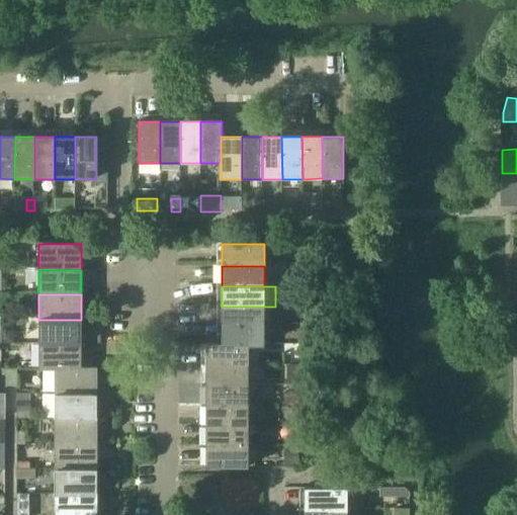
[(222,307),(222,327),(264,327),(264,307),(222,307)]
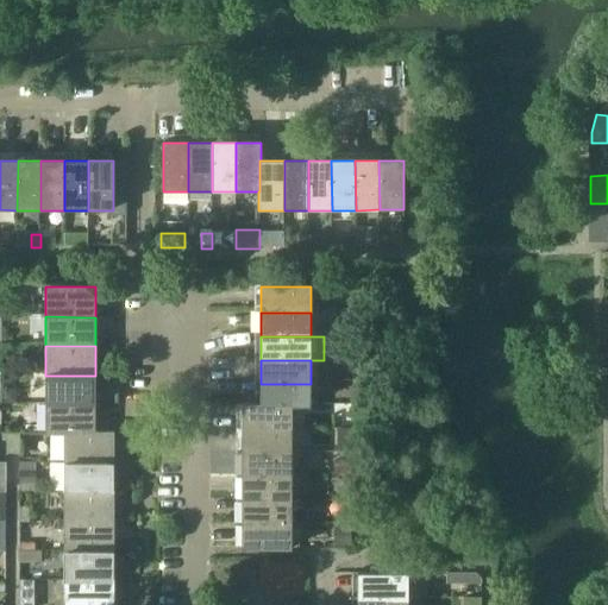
[(95,405),(95,376),(45,376),(45,405),(95,405)]
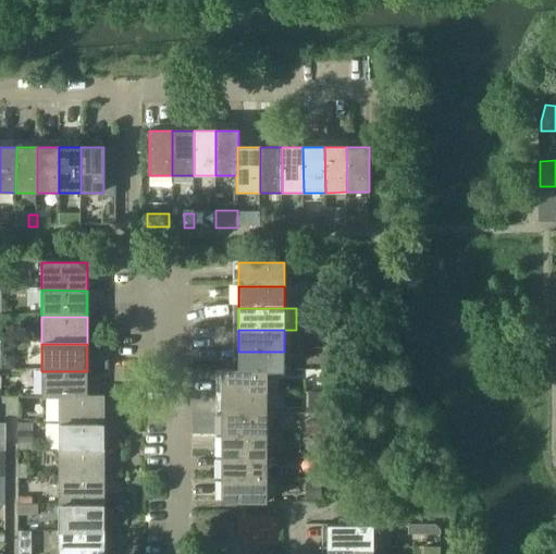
[(284,373),(284,352),(238,352),(238,371),(238,372),(267,372),(267,373),(284,373)]
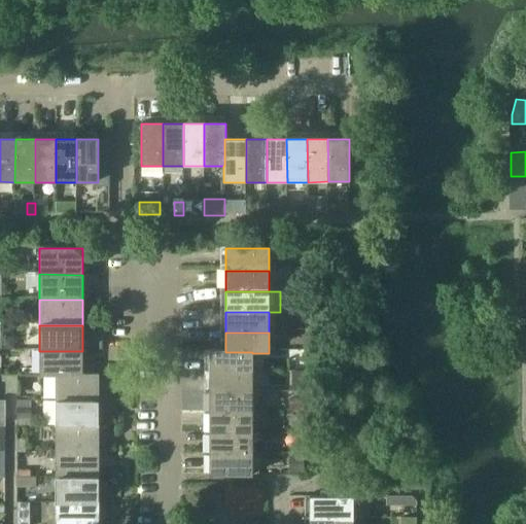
[(10,340),(4,339),(4,351),(15,351),(15,345),(10,340)]
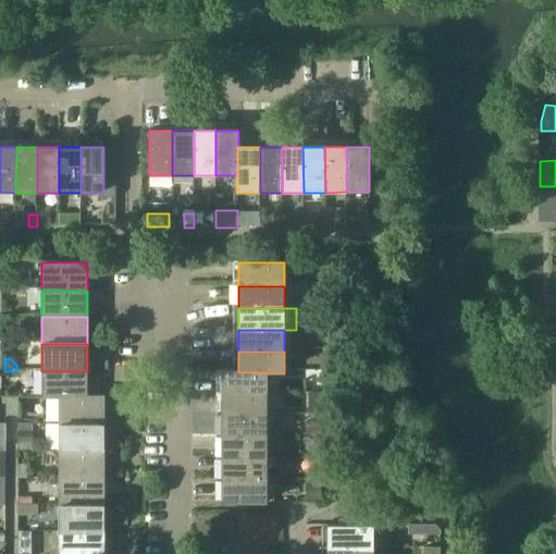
[(87,397),(87,371),(41,371),(41,398),(59,398),(59,397),(87,398),(87,397)]
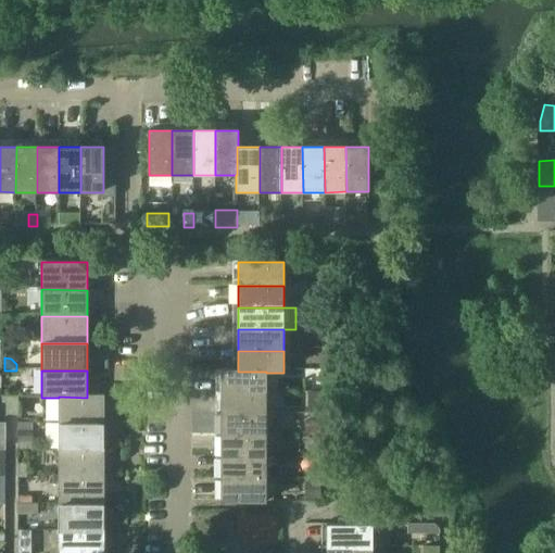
[(266,393),(266,373),(266,372),(238,372),(238,371),(222,371),(222,393),(266,393)]
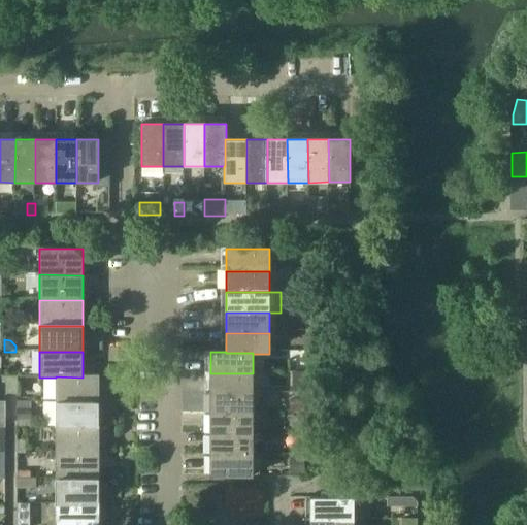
[(83,376),(94,376),(94,368),(83,368),(83,376)]
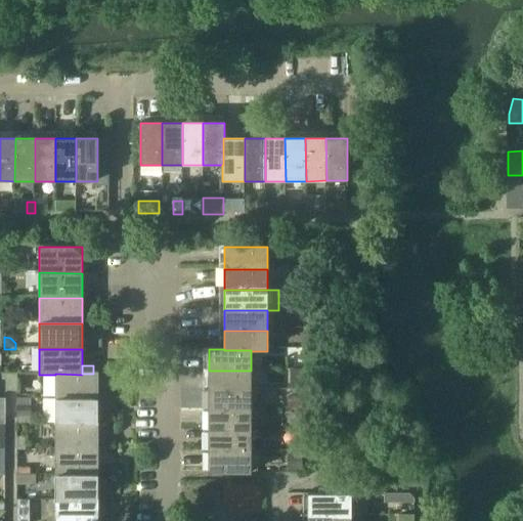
[(251,391),(251,371),(209,371),(209,391),(251,391)]
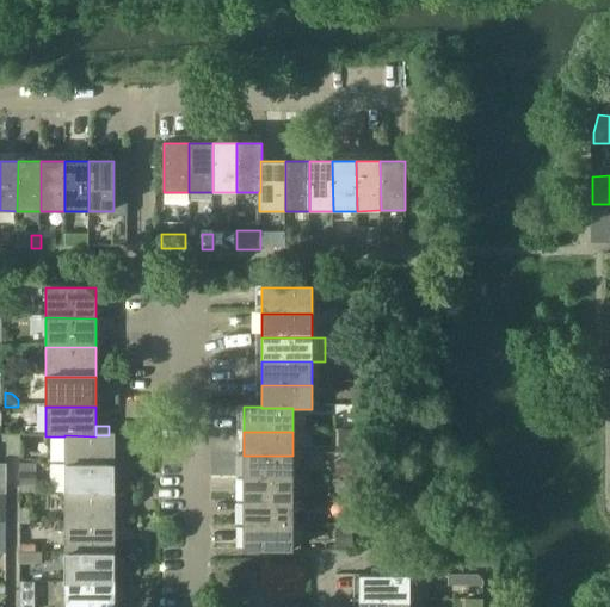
[(114,435),(96,435),(96,437),(65,435),(65,437),(65,466),(114,468),(114,435)]
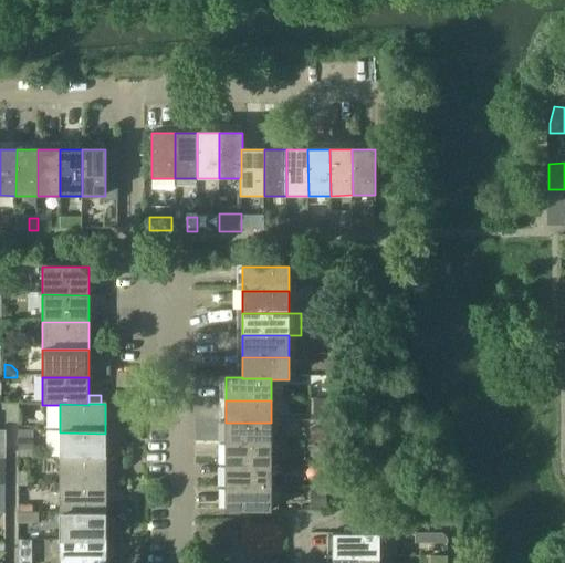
[(271,446),(271,423),(226,423),(226,446),(271,446)]
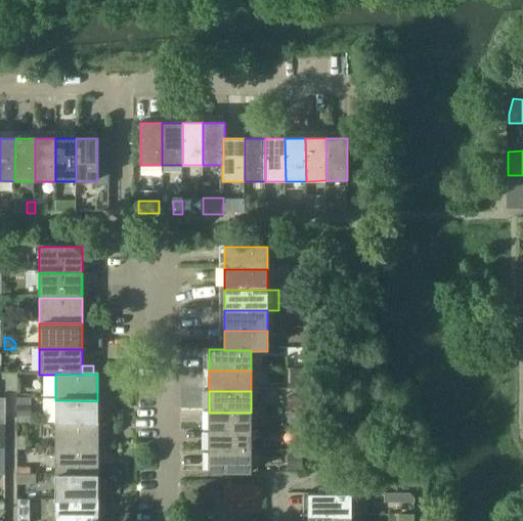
[(289,410),(303,410),(303,398),(289,399),(289,410)]
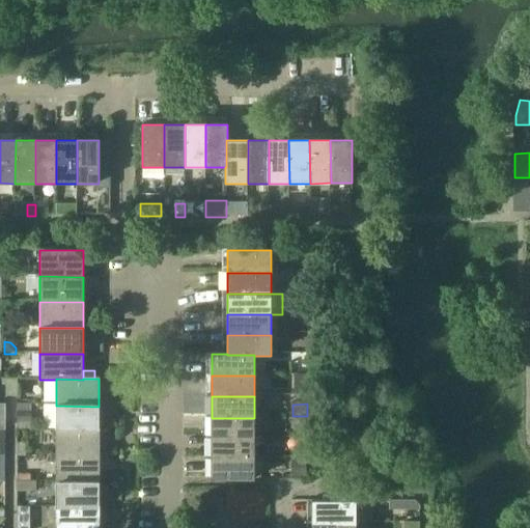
[(99,433),(99,407),(56,406),(56,432),(99,433)]
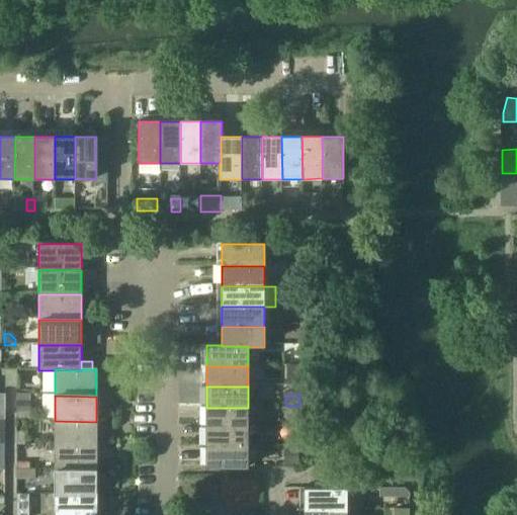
[(17,405),(17,413),(29,413),(29,405),(17,405)]
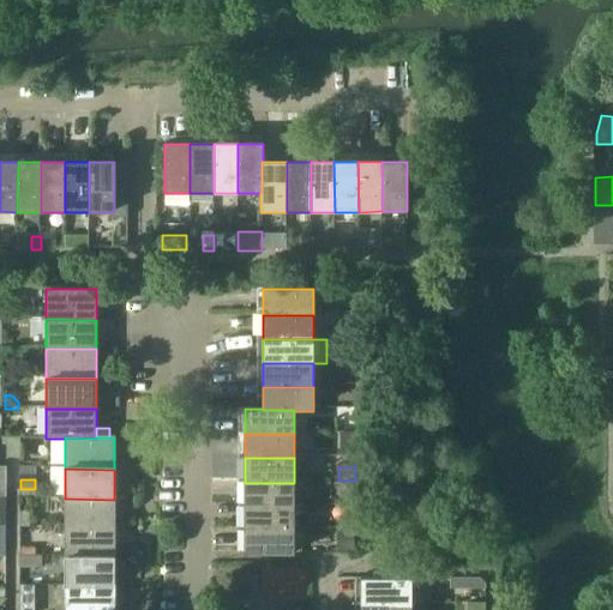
[(294,506),(294,483),(245,483),(245,506),(294,506)]
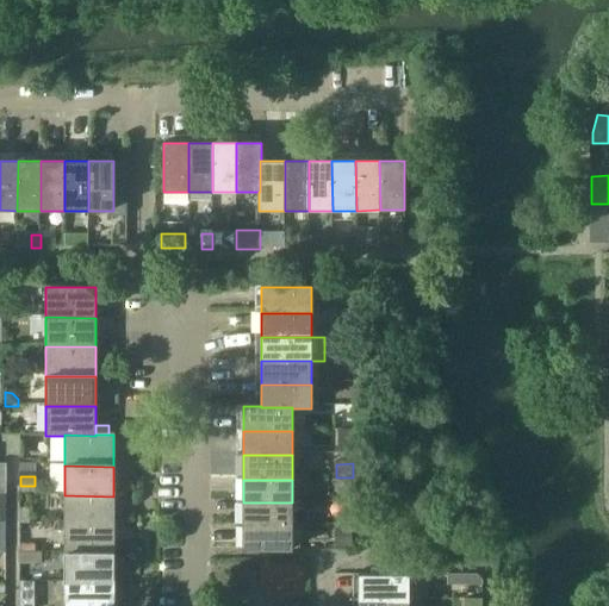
[(341,481),(341,498),(353,498),(353,481),(341,481)]
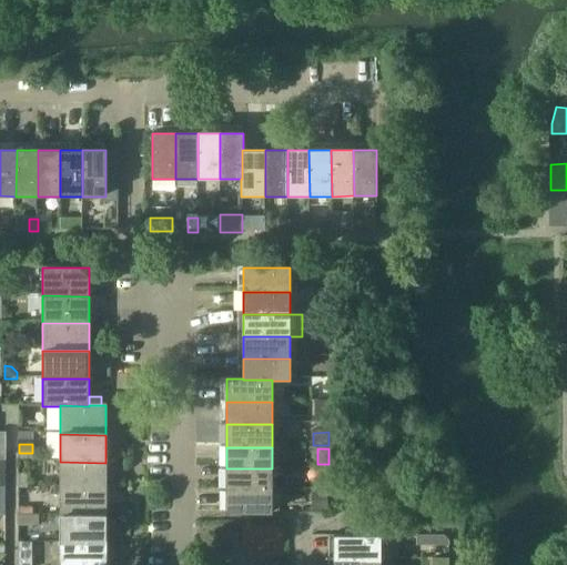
[(105,490),(105,463),(60,462),(60,490),(105,490)]
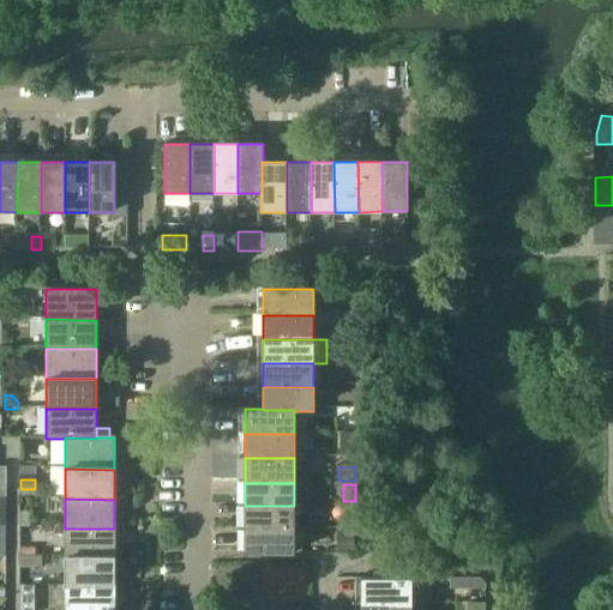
[(294,531),(294,506),(245,506),(245,531),(294,531)]
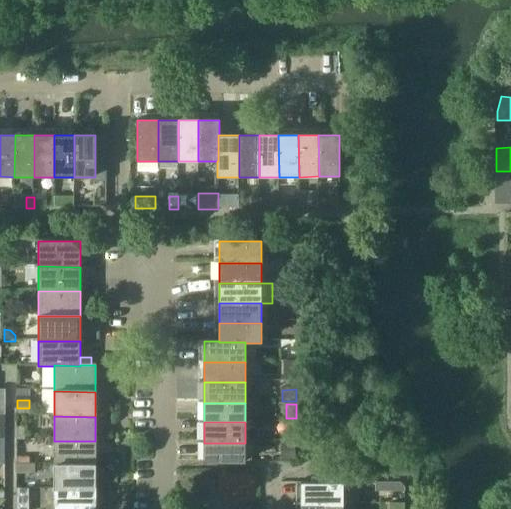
[(17,439),(26,440),(26,427),(17,427),(17,439)]
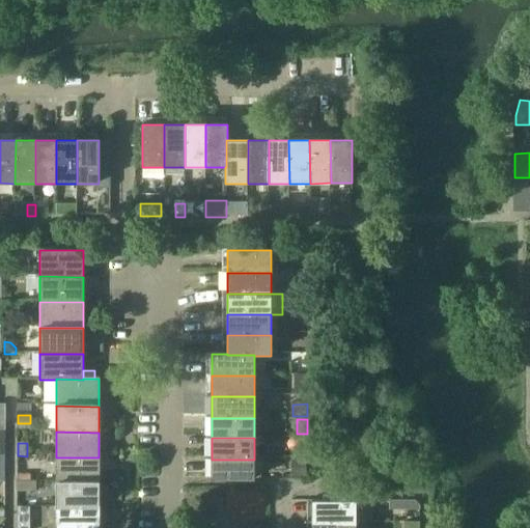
[(56,457),(56,483),(99,483),(99,457),(56,457)]
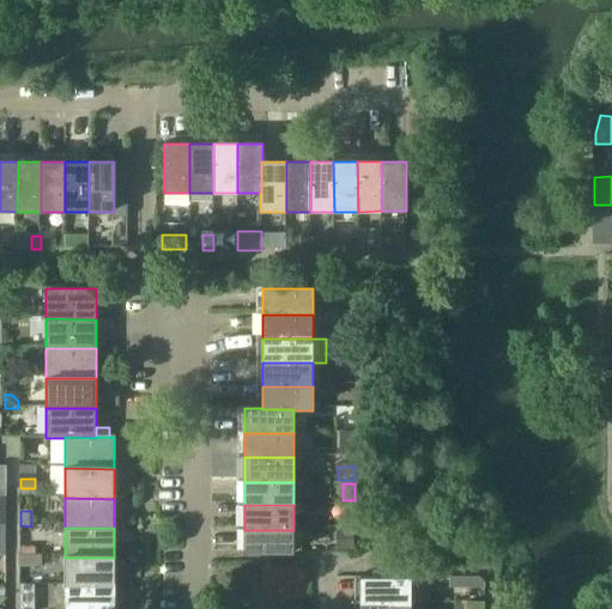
[(294,554),(294,530),(244,530),(244,554),(294,554)]
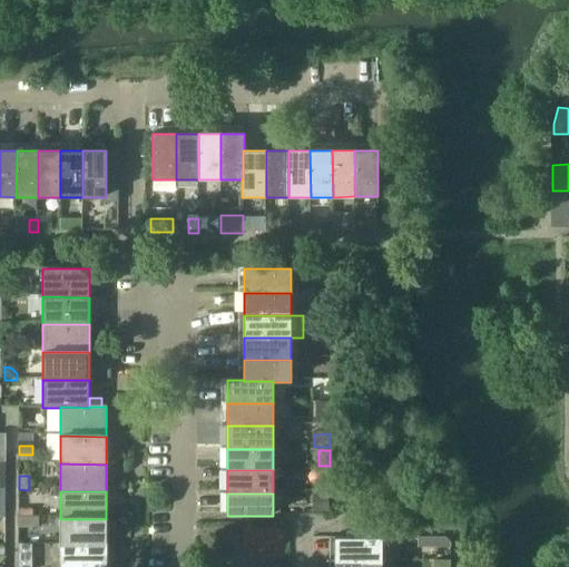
[(330,514),(330,498),(315,498),(315,514),(330,514)]
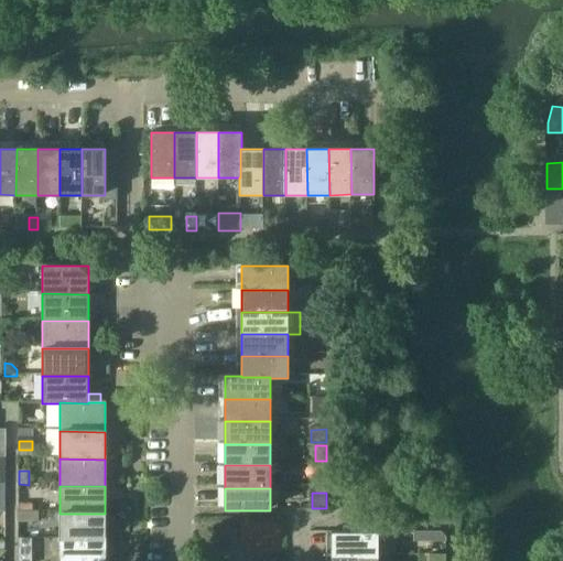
[(20,513),(20,525),(40,525),(40,513),(20,513)]
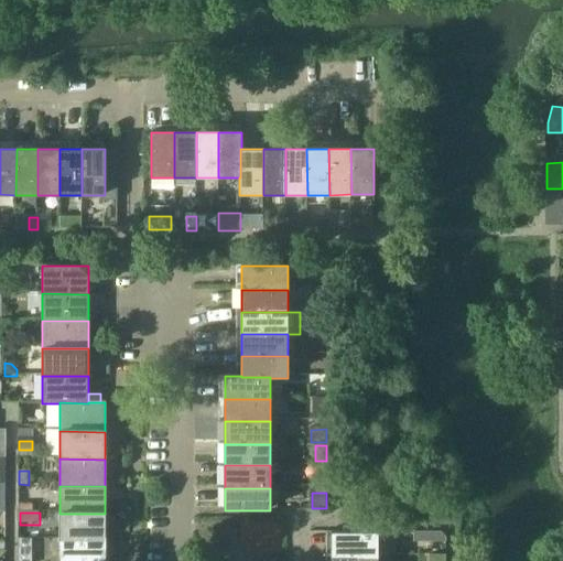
[(105,540),(105,514),(60,514),(60,540),(105,540)]
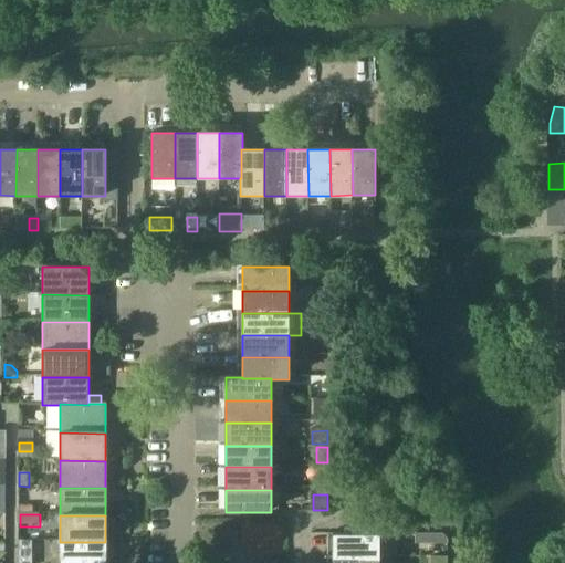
[(334,535),(334,560),(379,560),(379,535),(334,535)]
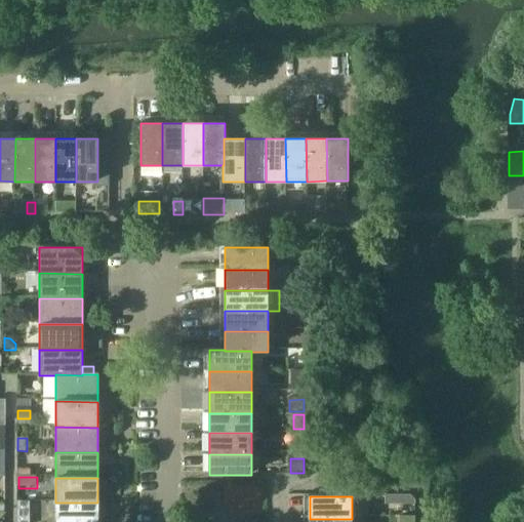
[(30,521),(31,503),(18,503),(18,521),(30,521)]
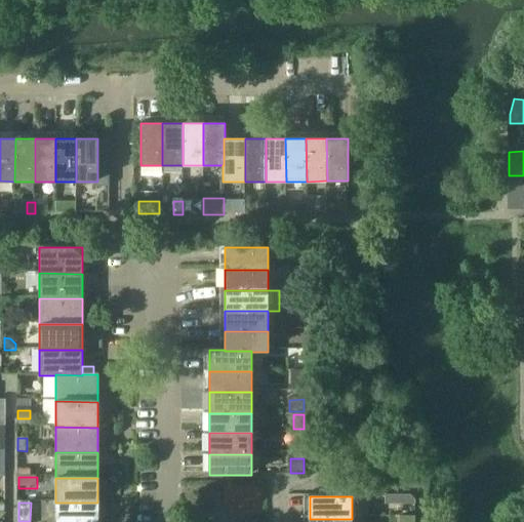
[(97,521),(97,503),(55,503),(55,521),(97,521)]
